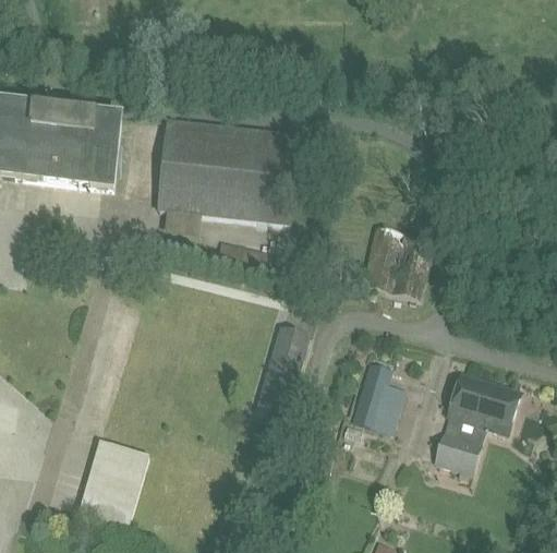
[(0,175),(40,180),(37,202),(69,205),(71,184),(112,189),(120,118),(55,110),(56,97),(34,95),(33,97),(4,93),(3,104),(0,103),(0,175)]
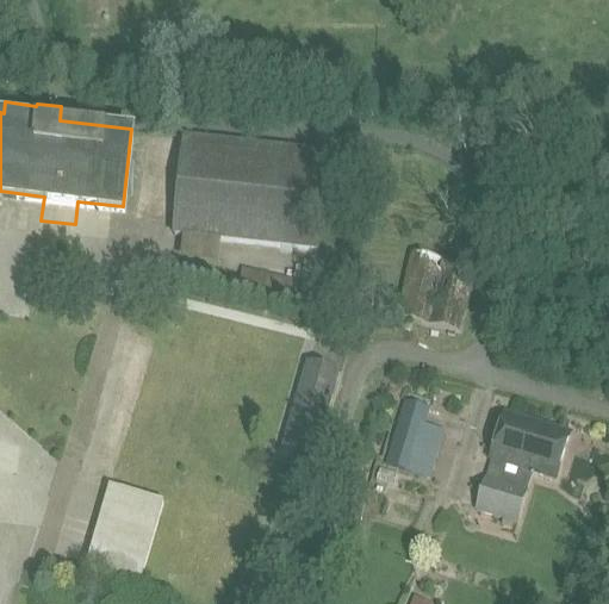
[(182,134),(173,230),(316,246),(327,149),(182,134)]
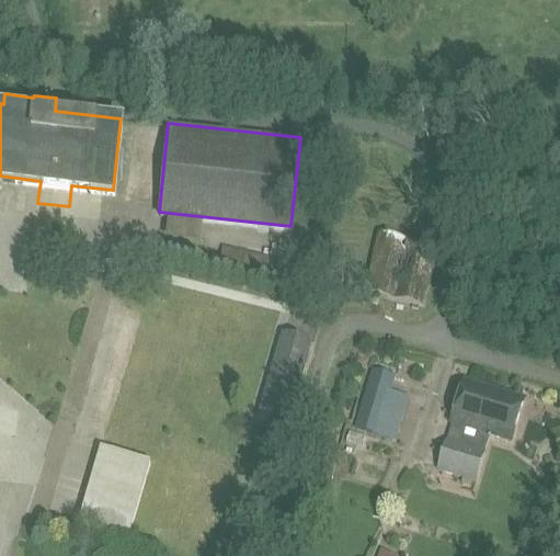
[(378,228),(364,288),(421,303),(435,244),(378,228)]
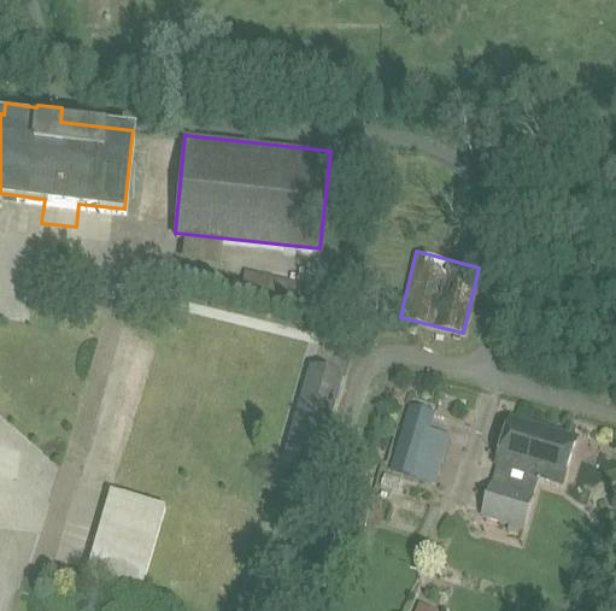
[(245,266),(238,293),(315,310),(321,283),(245,266)]
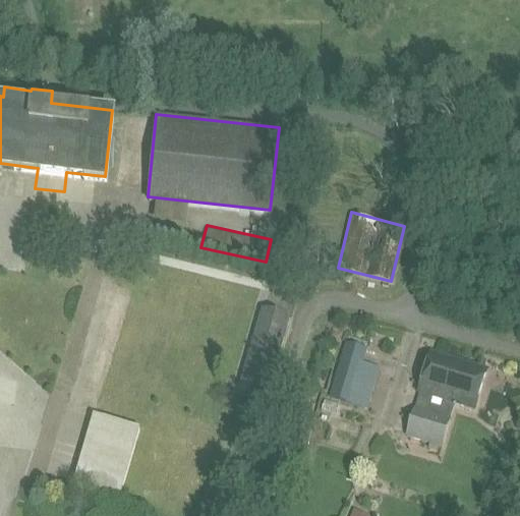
[(288,313),(262,305),(243,368),(227,363),(225,373),(241,378),(239,384),(267,392),(288,313)]
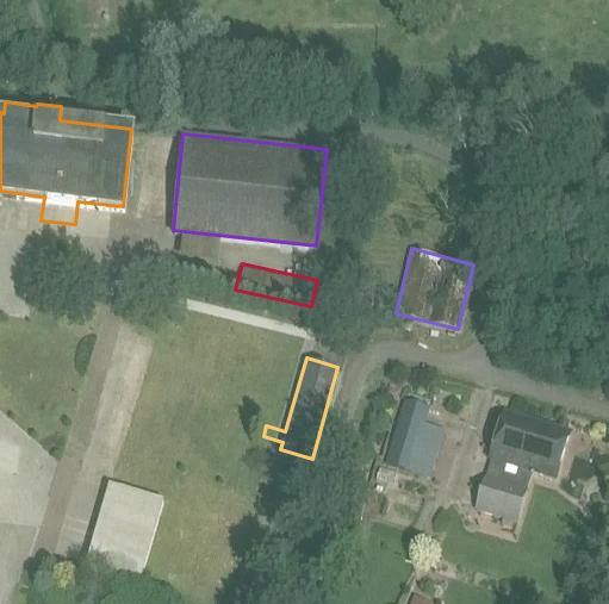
[(428,403),(404,396),(391,440),(415,447),(428,403)]
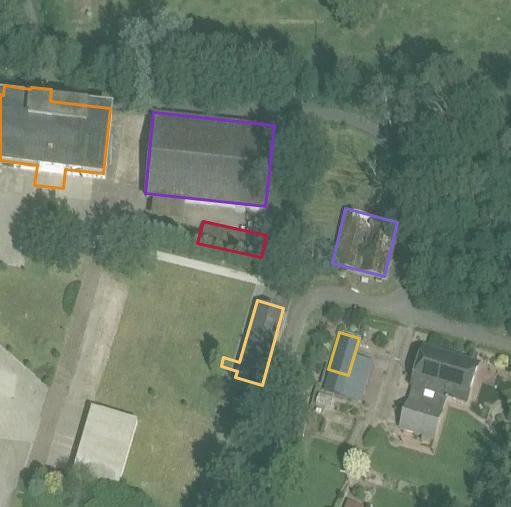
[(409,397),(407,397),(398,424),(433,434),(441,407),(438,406),(443,391),(464,398),(476,360),(423,343),(411,382),(414,382),(409,397)]
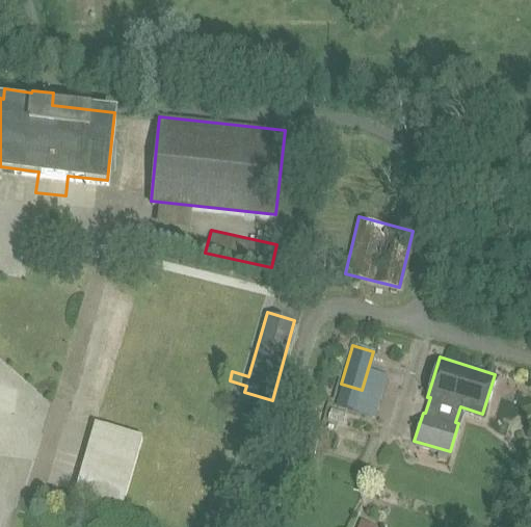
[(141,432),(105,422),(82,498),(120,508),(141,432)]
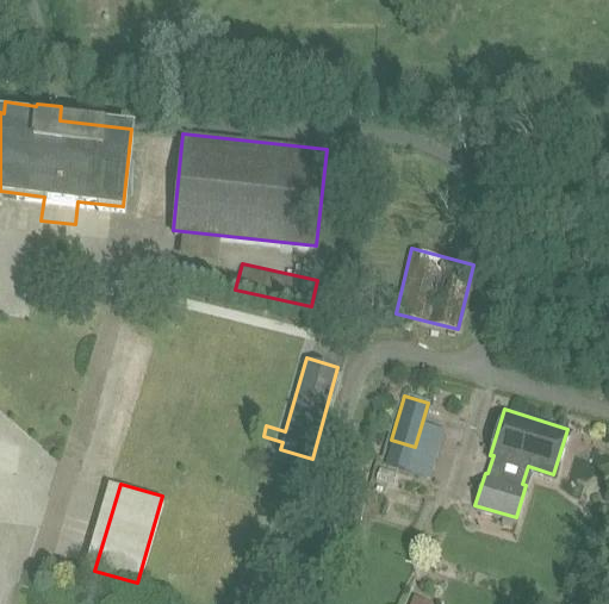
[(424,577),(418,602),(427,603),(443,603),(449,581),(424,577)]
